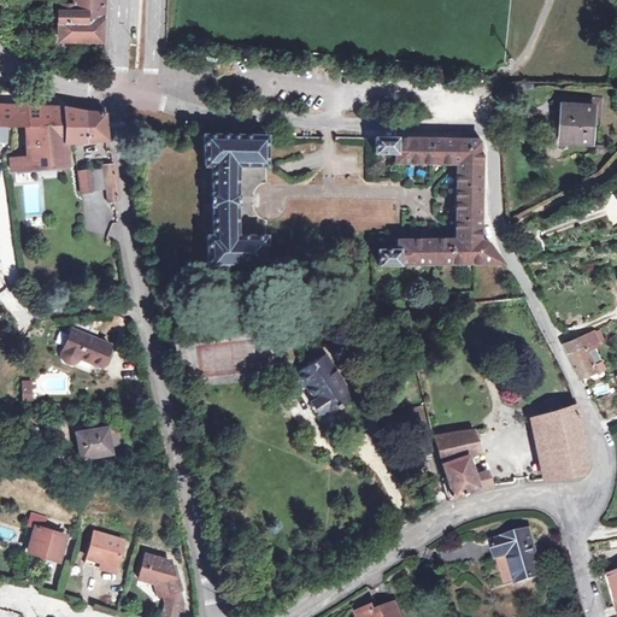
[(82,10),(60,10),(59,39),(104,39),(104,17),(105,0),(82,0),(82,4),(82,10)]
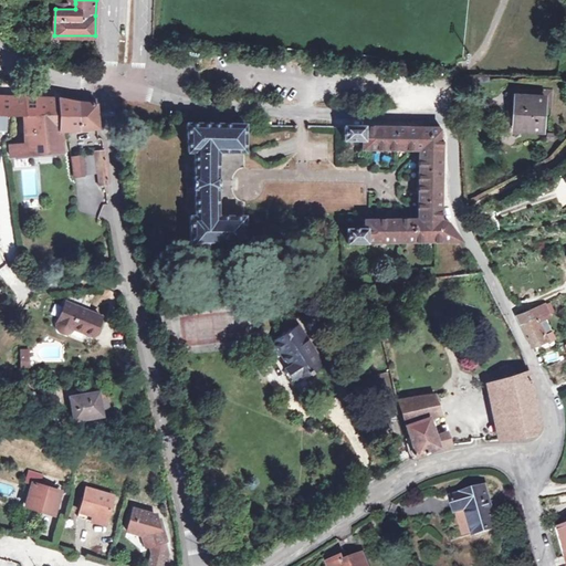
[(181,60),(181,55),(170,55),(170,65),(191,66),(191,60),(181,60)]
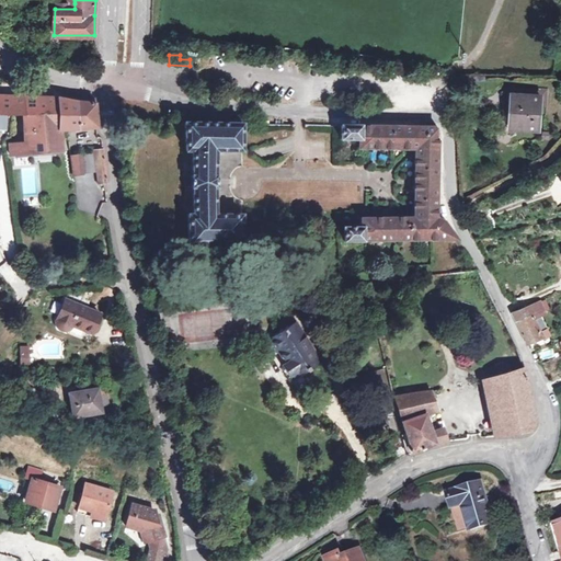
[(0,115),(3,116),(10,116),(23,116),(25,141),(9,141),(10,155),(61,151),(60,130),(98,127),(95,98),(77,98),(77,102),(59,99),(0,95),(0,115)]
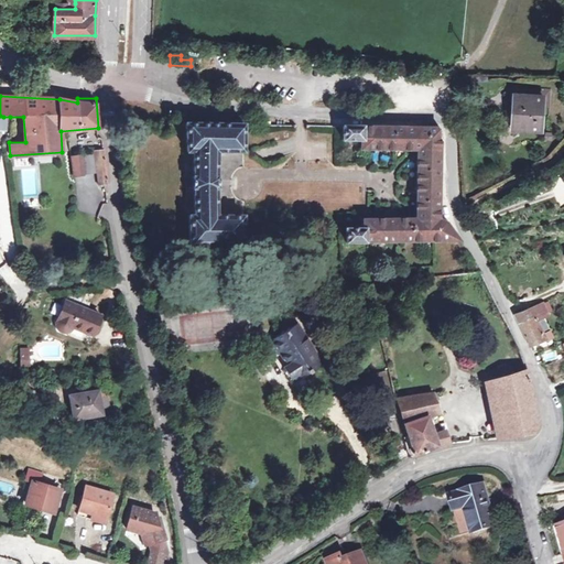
[(512,128),(541,130),(543,97),(514,96),(512,128)]
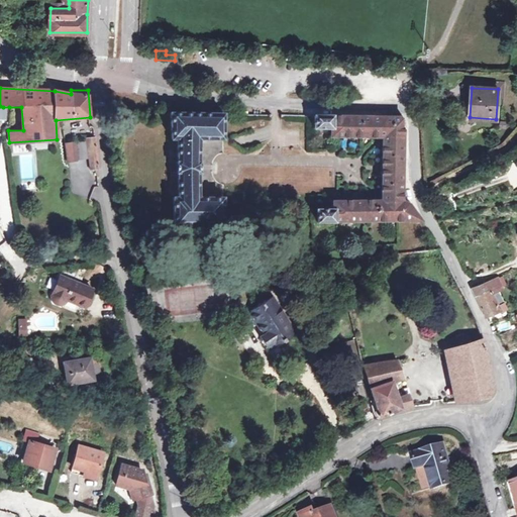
[(172,139),(177,139),(178,197),(174,198),(174,225),(222,224),(222,198),(198,198),(199,139),(223,139),(223,114),(172,113),(172,139)]
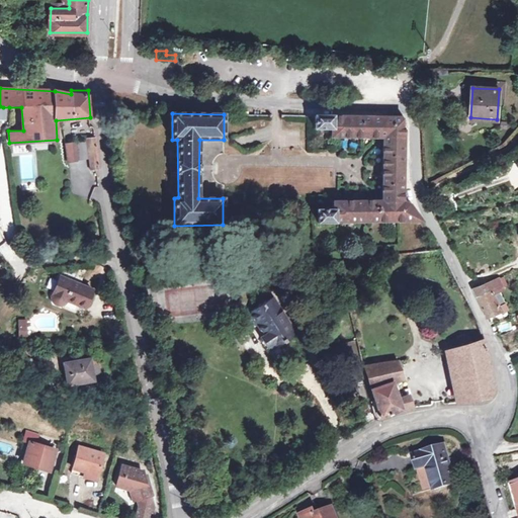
[(331,130),(331,137),(383,138),(382,201),(333,201),(333,210),(318,210),(318,223),(421,222),(409,204),(403,200),(404,117),(315,116),(315,128),(331,130)]
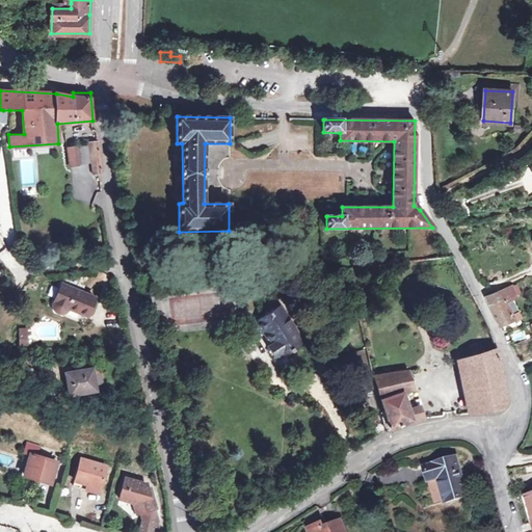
[(94,175),(102,174),(98,144),(89,145),(91,163),(94,175)]
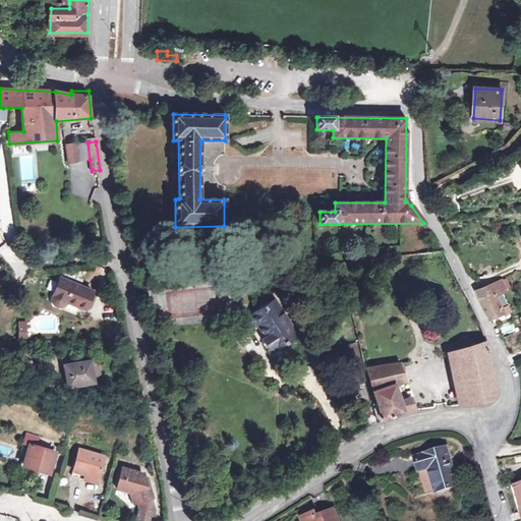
[(74,143),(76,162),(90,160),(88,142),(74,143)]
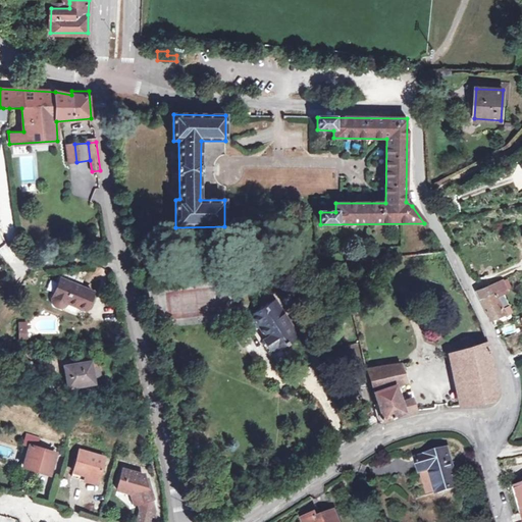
[(66,145),(68,163),(76,162),(74,144),(67,145),(66,145)]
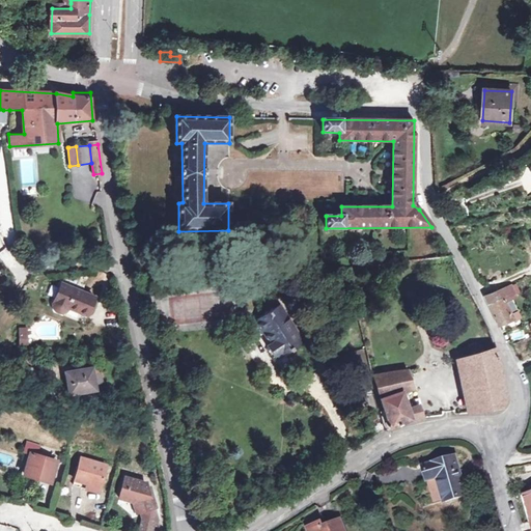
[(54,302),(53,304),(53,306),(53,307),(54,309),(56,311),(59,313),(61,314),(63,313),(64,313),(66,311),(68,309),(68,308),(87,315),(94,298),(61,283),(54,302)]
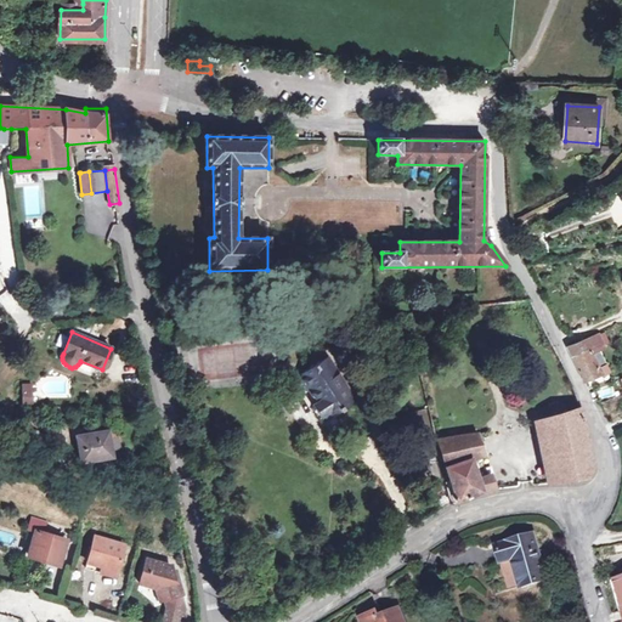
[(592,351),(605,346),(599,334),(567,346),(584,380),(603,372),(592,351)]
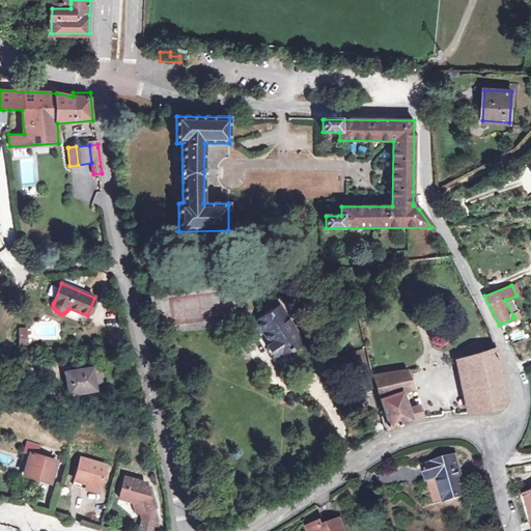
[(194,292),(167,302),(175,329),(202,319),(194,292)]
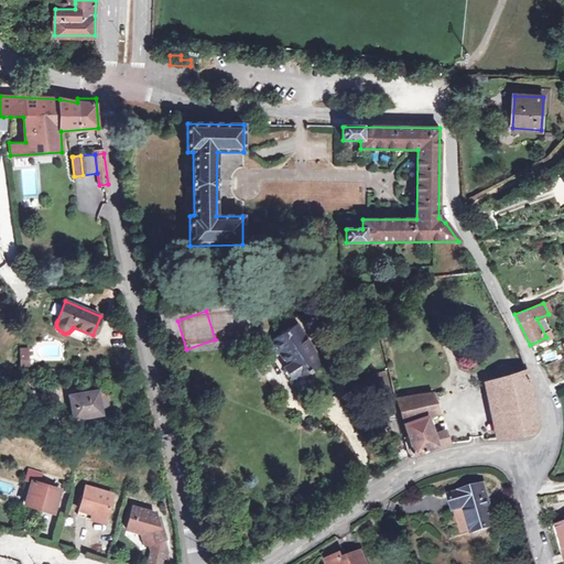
[(284,364),(281,365),(288,377),(291,375),(293,377),(304,370),(305,372),(321,362),(297,322),(270,337),(284,364)]
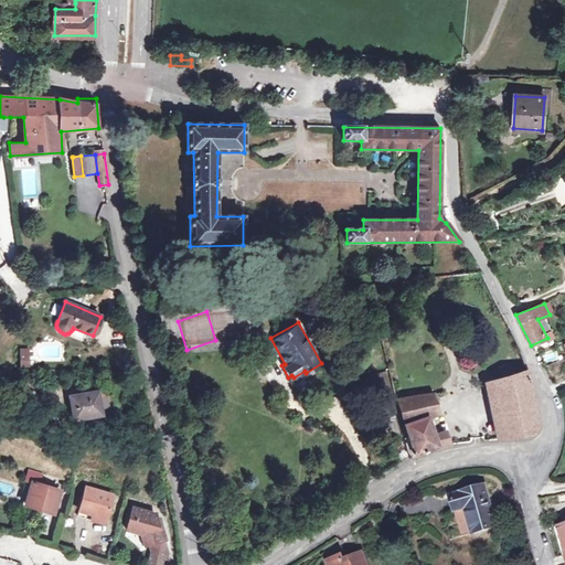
[(382,392),(390,390),(386,371),(368,375),(372,394),(382,392)]
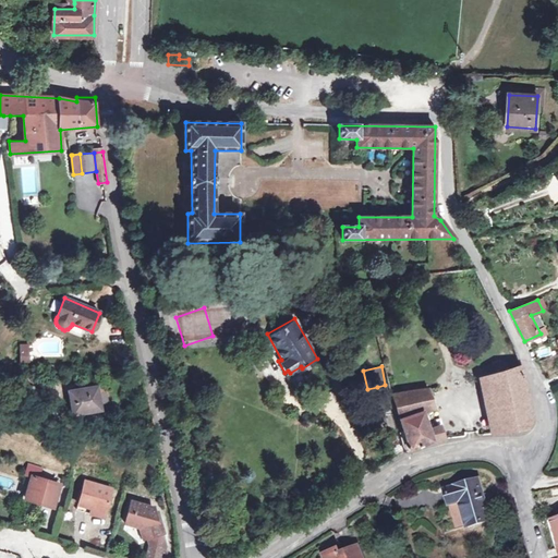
[(485,376),(498,434),(528,428),(532,421),(521,366),(485,376)]
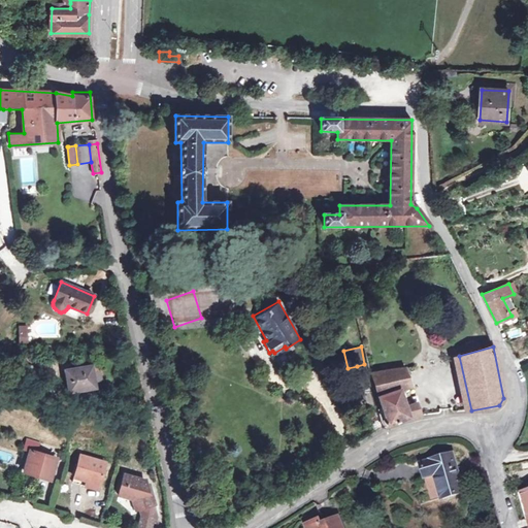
[(369,388),(364,364),(357,366),(361,389),(369,388)]
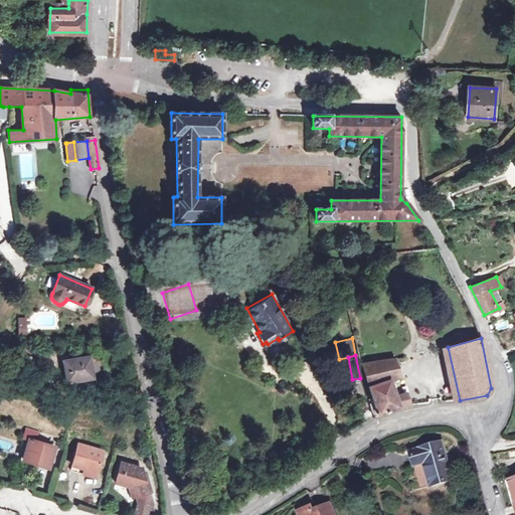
[(67,382),(93,377),(89,357),(63,362),(67,382)]
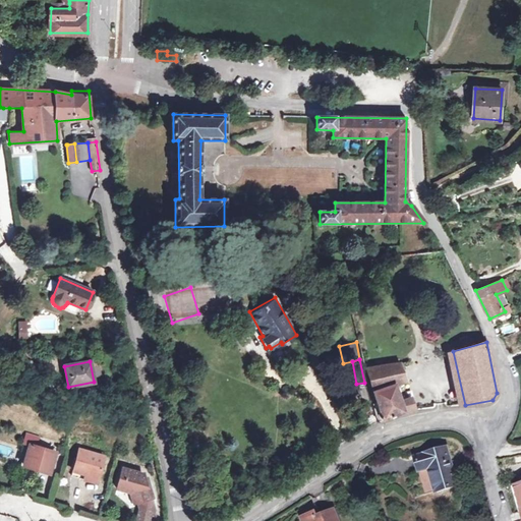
[(381,421),(402,413),(414,410),(411,398),(400,401),(395,386),(406,382),(400,363),(364,368),(381,421)]
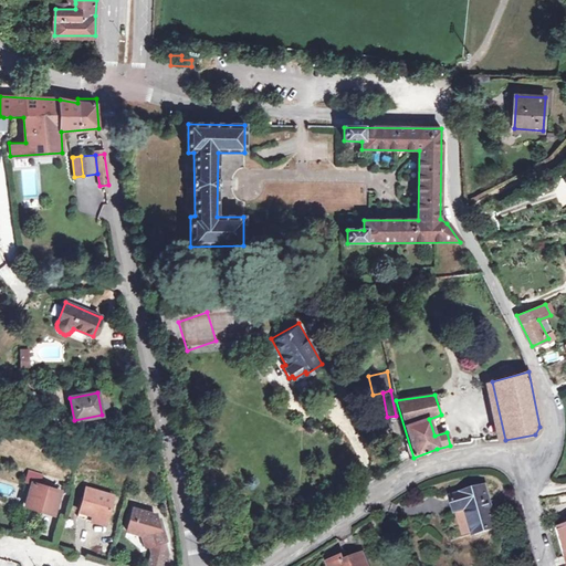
[(31,491),(25,506),(54,515),(61,493),(27,482),(23,490),(31,491)]
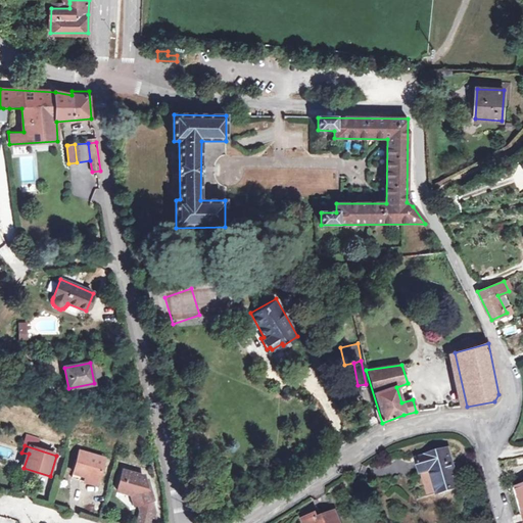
[(420,473),(430,470),(437,493),(458,487),(447,449),(417,460),(420,473)]
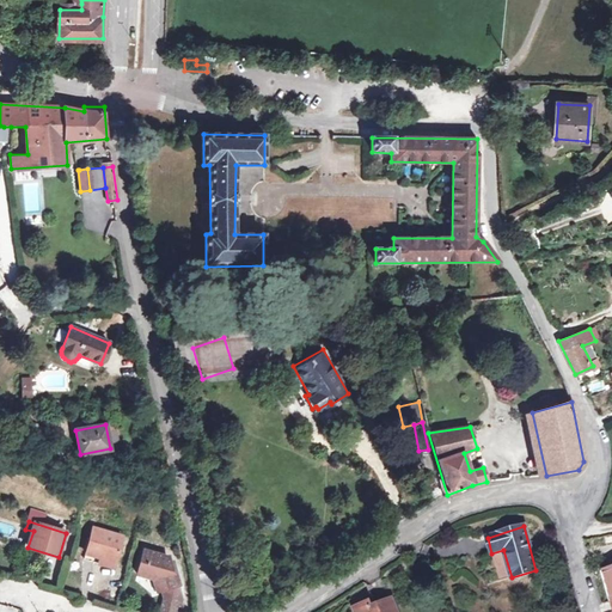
[(101,557),(115,562),(123,537),(93,527),(84,558),(99,563),(99,562),(101,557)]
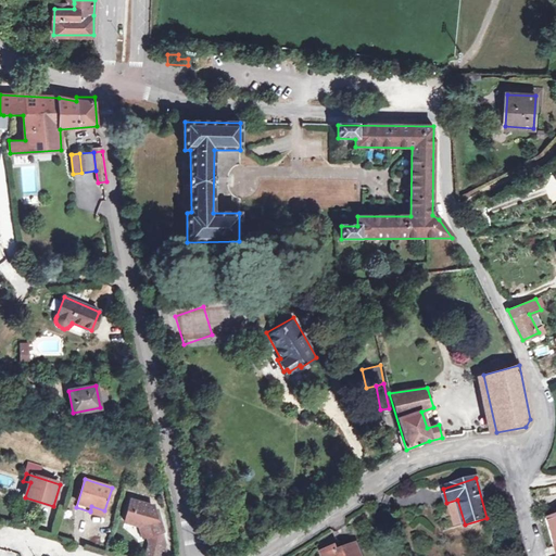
[(146,555),(158,555),(163,536),(161,532),(163,531),(160,519),(155,520),(153,512),(151,506),(130,500),(124,522),(139,527),(142,536),(147,535),(150,543),(146,555)]
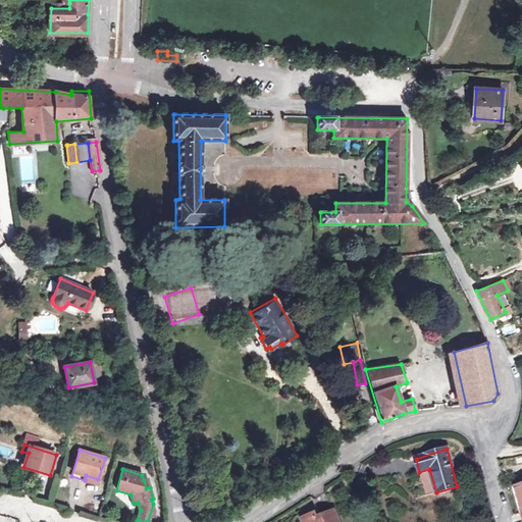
[(86,475),(85,479),(96,483),(98,479),(86,475)]
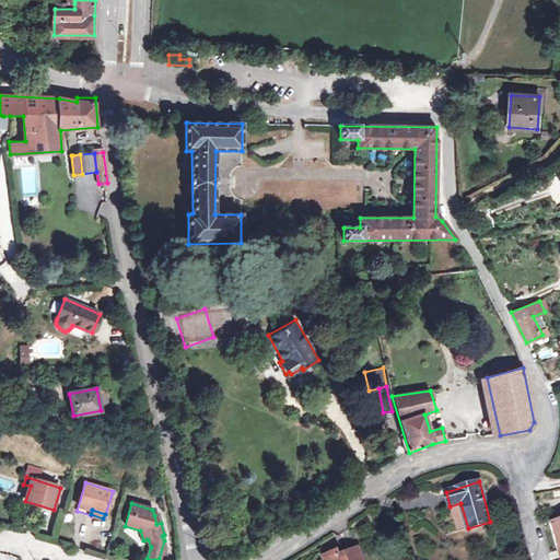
[(165,559),(167,552),(164,540),(159,559),(165,559)]
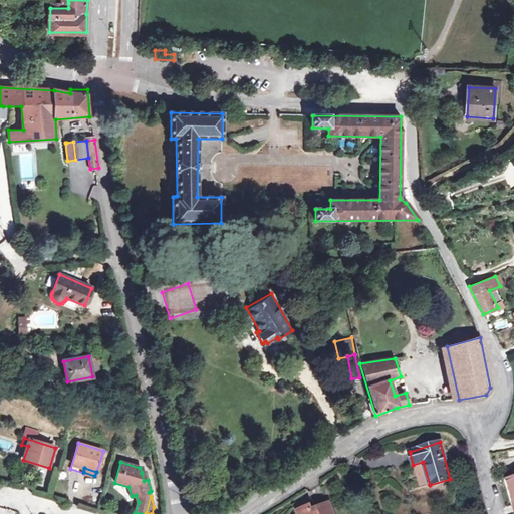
[(316,511),(313,512),(310,505),(296,511),(297,513),(331,513),(327,503),(315,509),(316,511)]
